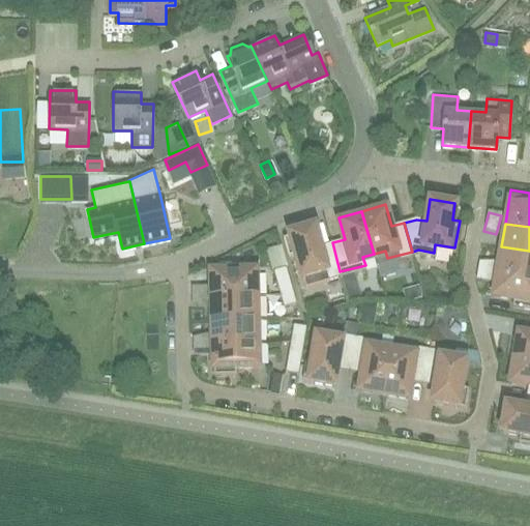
[(340,271),(332,242),(320,246),(314,225),(283,233),(288,252),(295,250),(301,273),(325,267),(327,275),(340,271)]
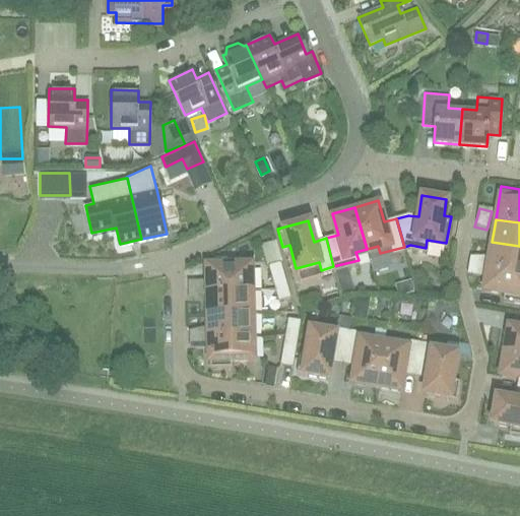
[(519,246),(492,242),(488,265),(519,269),(519,246)]
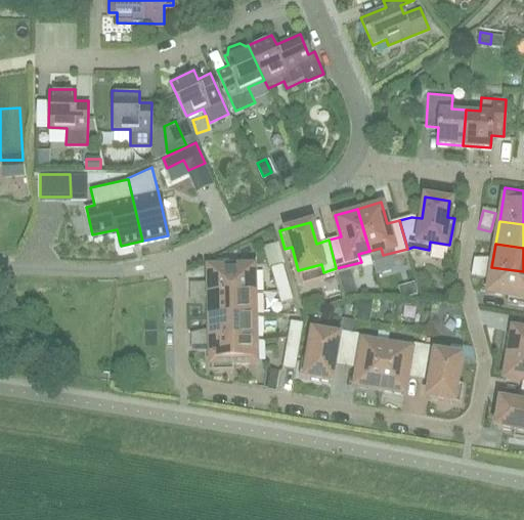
[(210,291),(254,290),(253,266),(230,266),(230,259),(209,260),(210,291)]
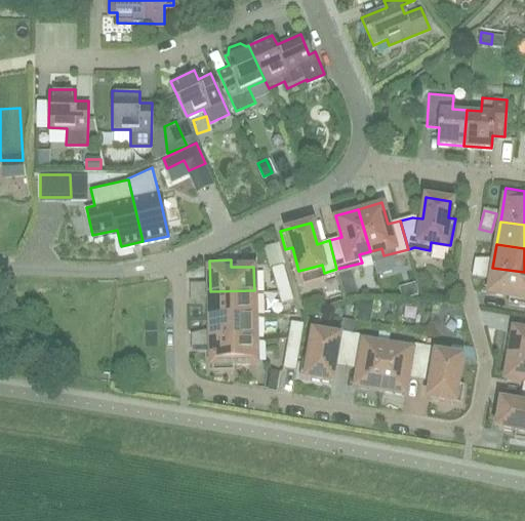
[(485,280),(487,262),(474,259),(471,279),(485,280)]
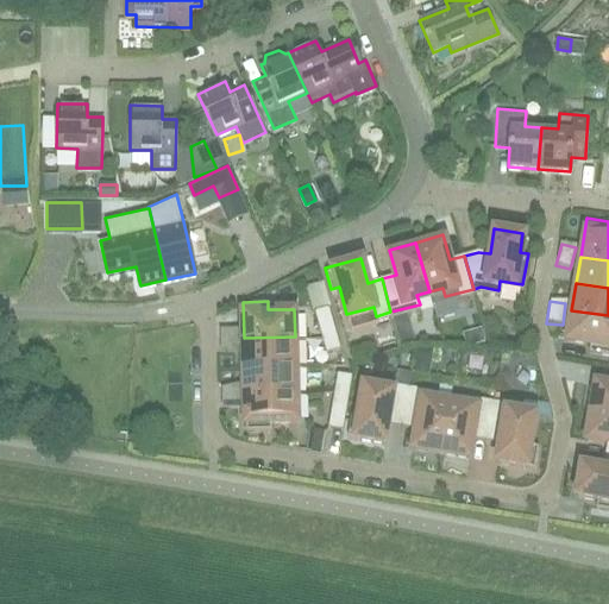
[(322,337),(336,332),(328,306),(315,309),(322,337)]
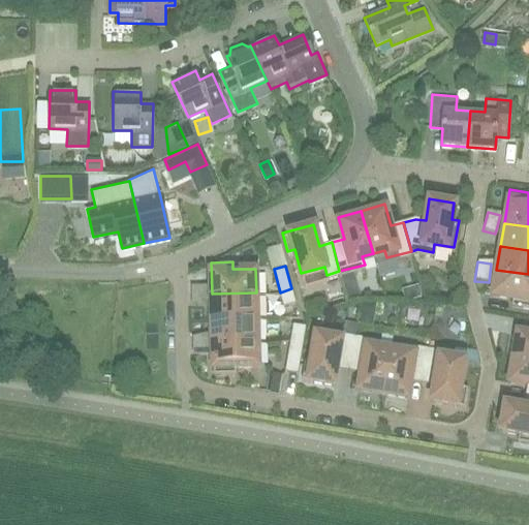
[(528,274),(496,270),(492,290),(511,295),(510,302),(528,304),(528,274)]
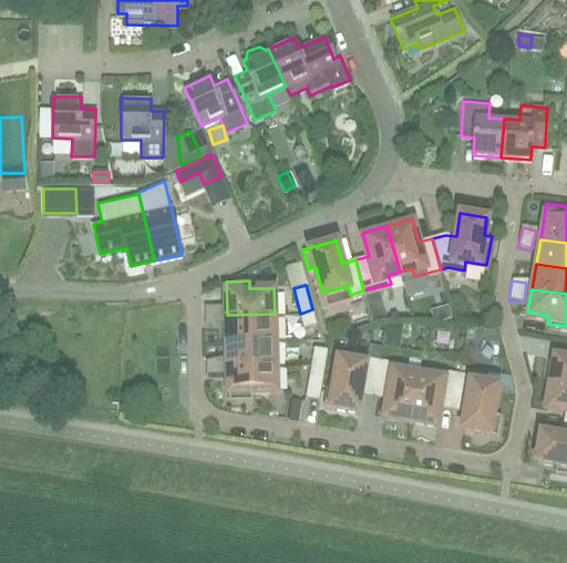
[(222,323),(220,308),(204,309),(205,324),(222,323)]
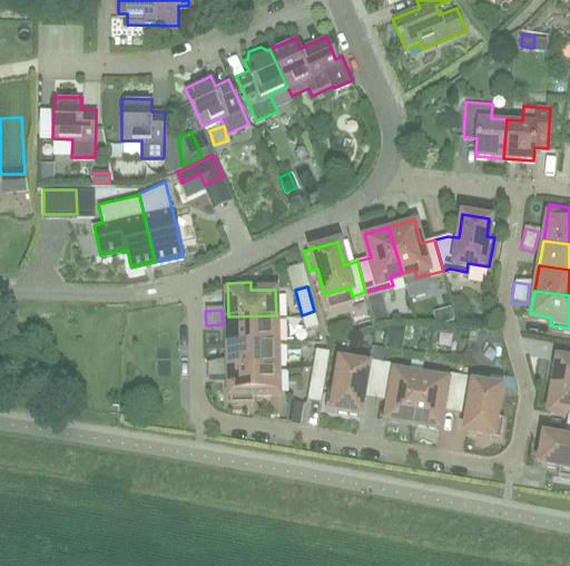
[(387,310),(372,314),(374,323),(390,319),(387,310)]
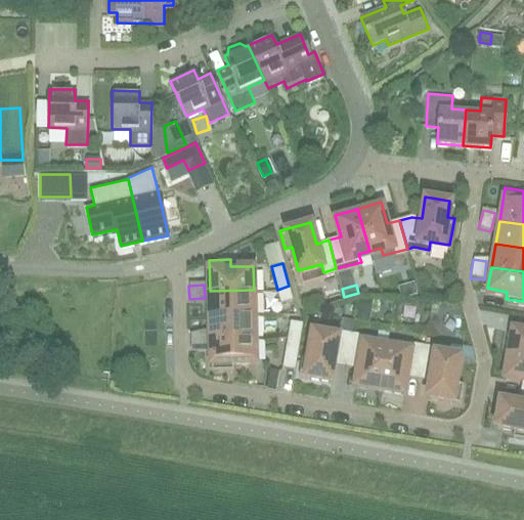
[(289,286),(277,290),(280,302),(293,299),(289,286)]
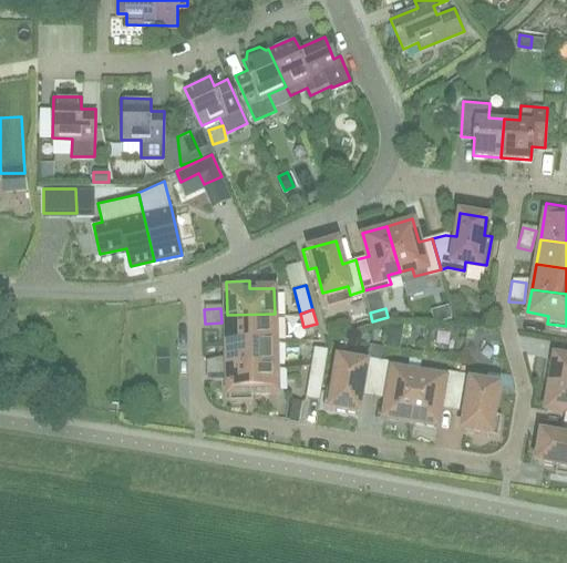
[(275,314),(227,315),(228,340),(275,339),(275,314)]
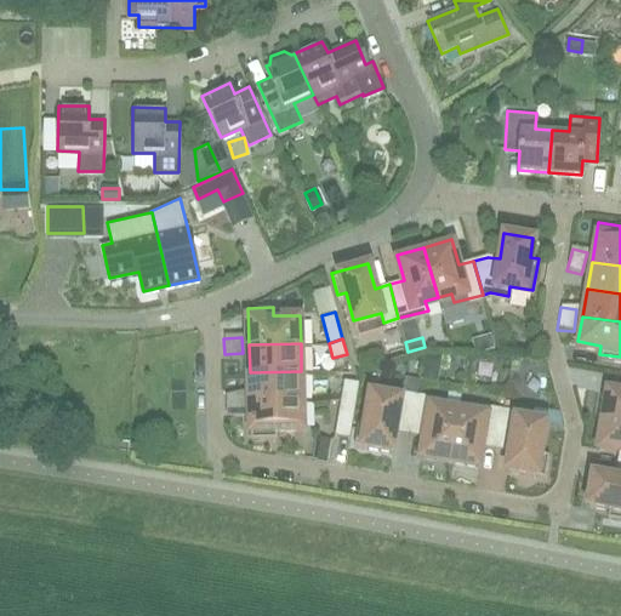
[(426,351),(423,363),(434,364),(440,360),(442,354),(426,351)]
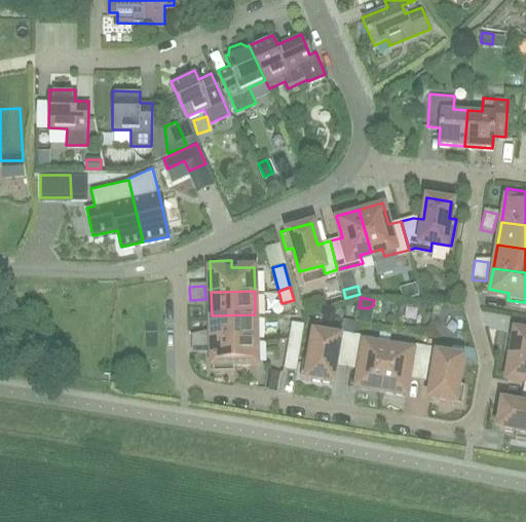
[(256,338),(255,314),(212,315),(212,339),(256,338)]
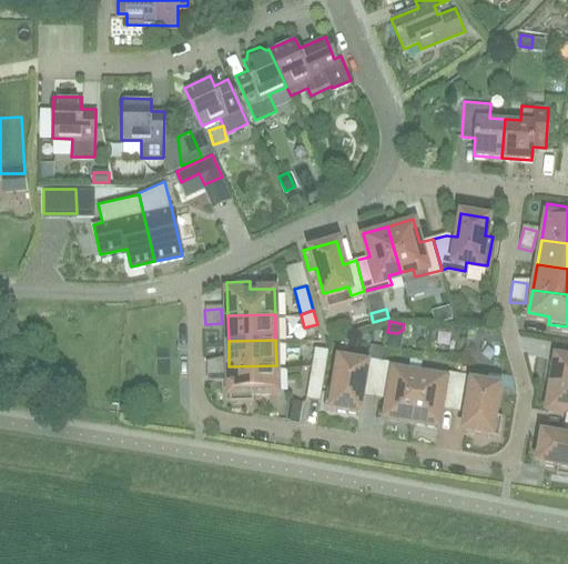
[(284,343),(283,358),(307,359),(308,344),(284,343)]
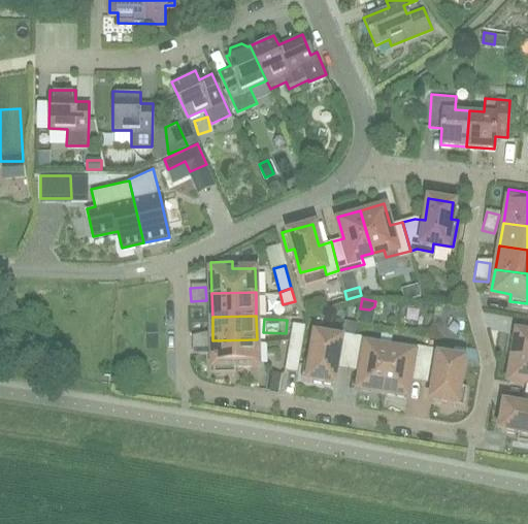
[(293,323),(290,338),(301,340),(304,324),(293,323)]
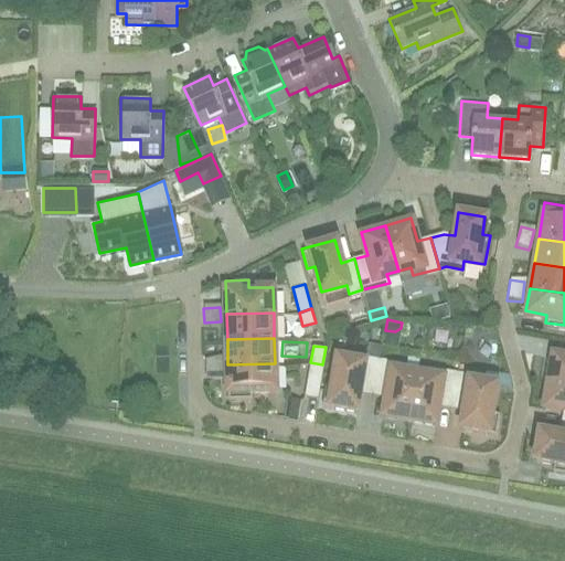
[(374,388),(380,355),(353,349),(352,358),(339,356),(334,382),(327,381),(322,404),(356,410),(361,385),(374,388)]
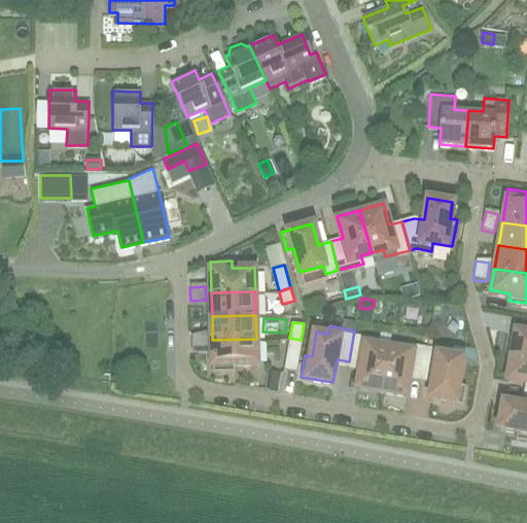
[(512,354),(526,356),(526,330),(516,329),(512,354)]
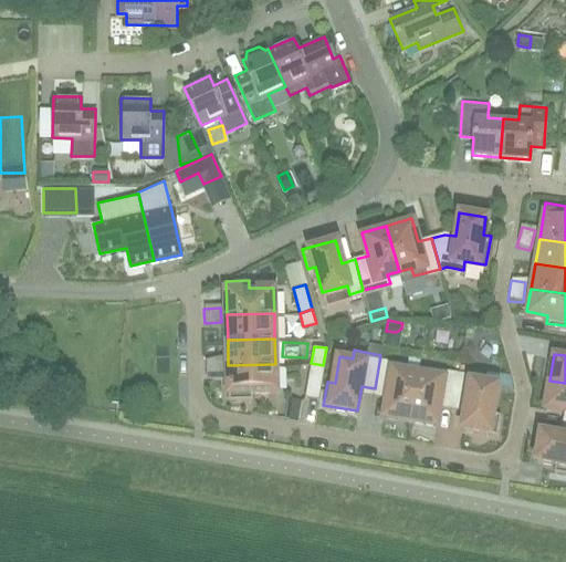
[(380,355),(375,388),(388,391),(385,415),(410,419),(418,371),(407,368),(408,360),(380,355)]
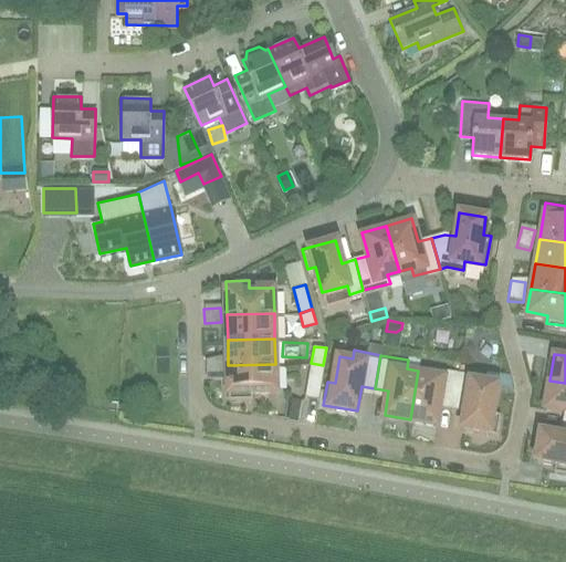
[(223,381),(222,362),(207,362),(207,382),(223,381)]
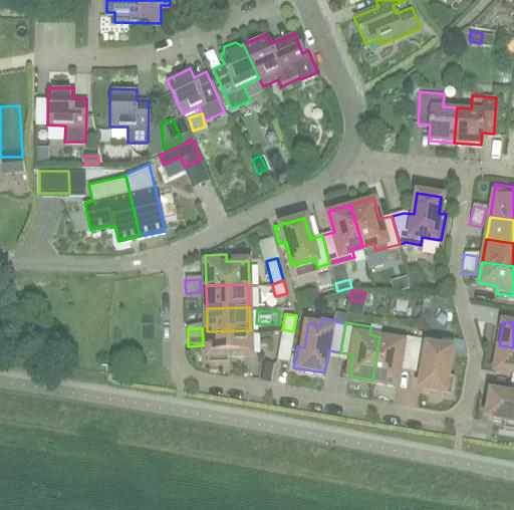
[(293,331),(282,329),(278,358),(289,360),(293,331)]
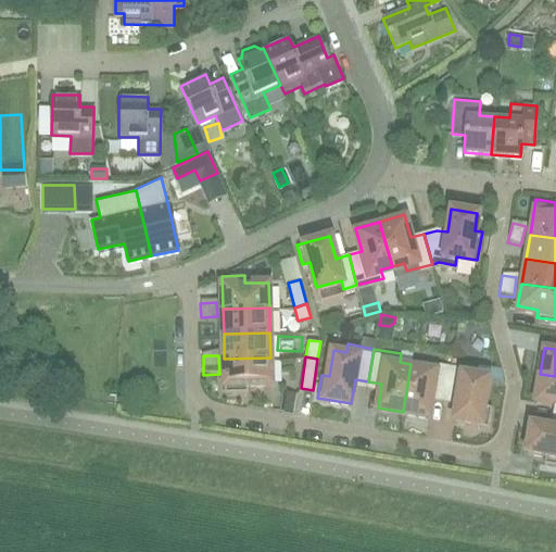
[(272,383),(270,358),(224,359),(225,391),(248,391),(248,384),(272,383)]
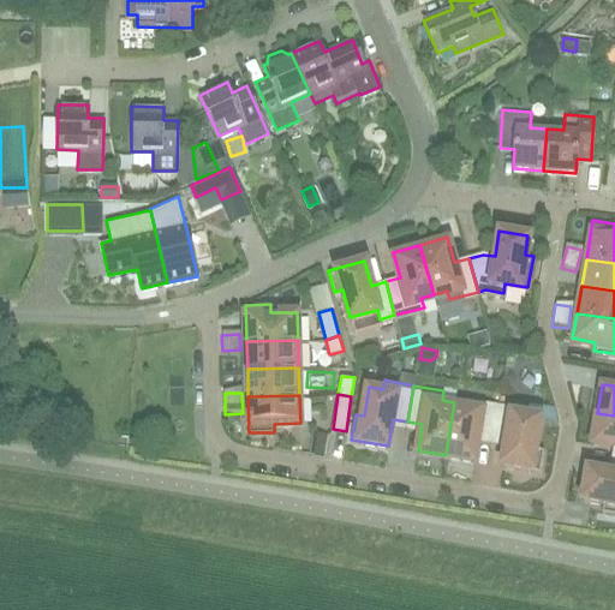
[(469,405),(454,402),(446,455),(473,460),(478,434),(493,436),(499,400),(470,395),(469,405)]
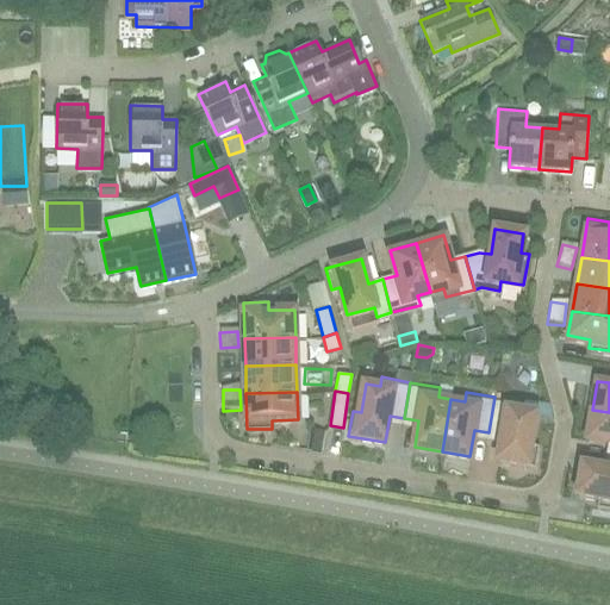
[(495,397),(489,432),(503,435),(499,461),(536,467),(540,443),(531,442),(536,413),(523,411),(524,401),(495,397)]
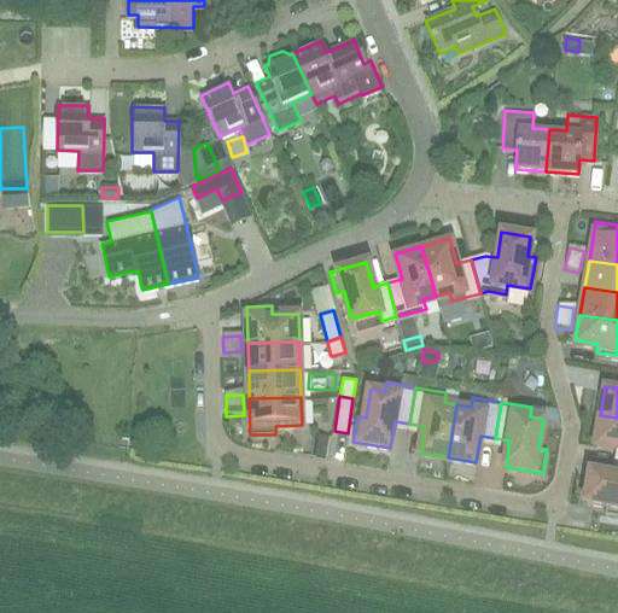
[(617,418),(600,415),(596,443),(617,445),(617,418)]
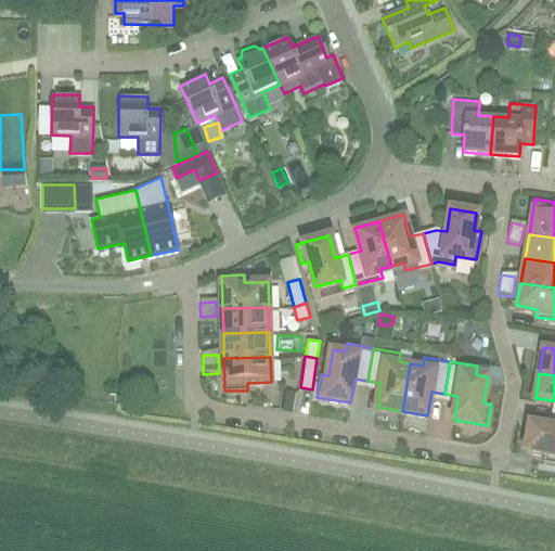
[(554,421),(554,428),(530,424),(526,450),(544,453),(543,461),(554,462),(554,421)]
